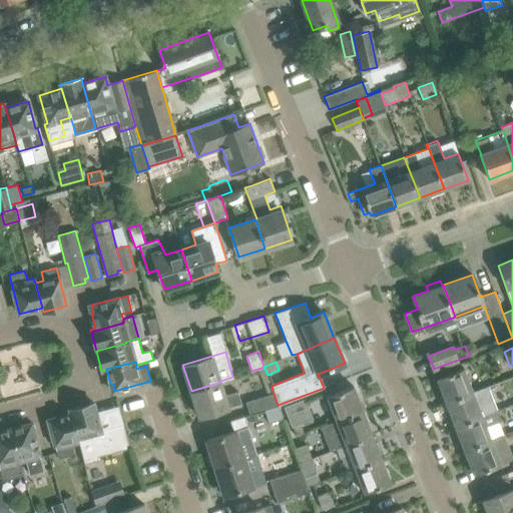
[(265,368),(258,370),(261,380),(264,379),(267,390),(266,390),(268,395),(245,402),(249,415),(264,410),(278,405),(273,390),(268,375),(265,368)]
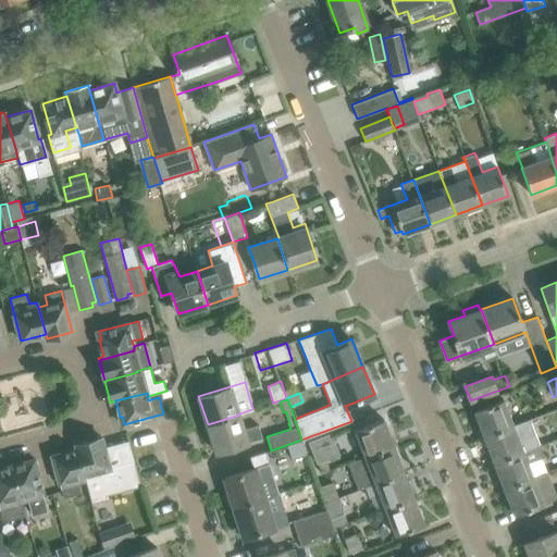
[(503,399),(474,410),(485,437),(530,420),(529,419),(514,425),(503,399)]
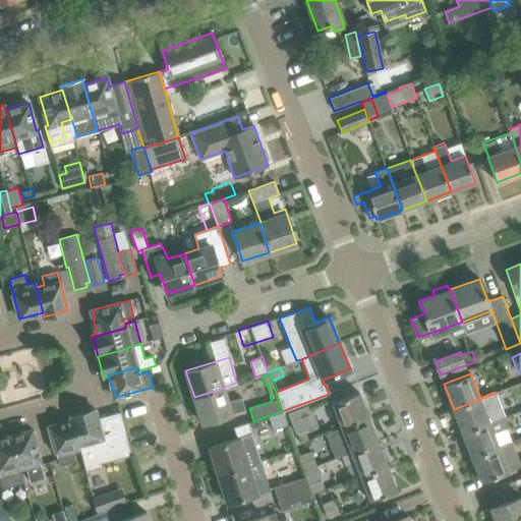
[(224,388),(194,397),(203,423),(245,409),(241,397),(228,401),(224,388)]
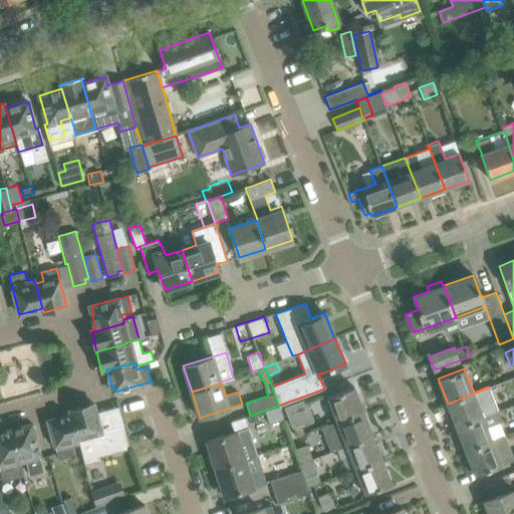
[(354,387),(335,395),(327,398),(337,423),(363,412),(354,387)]
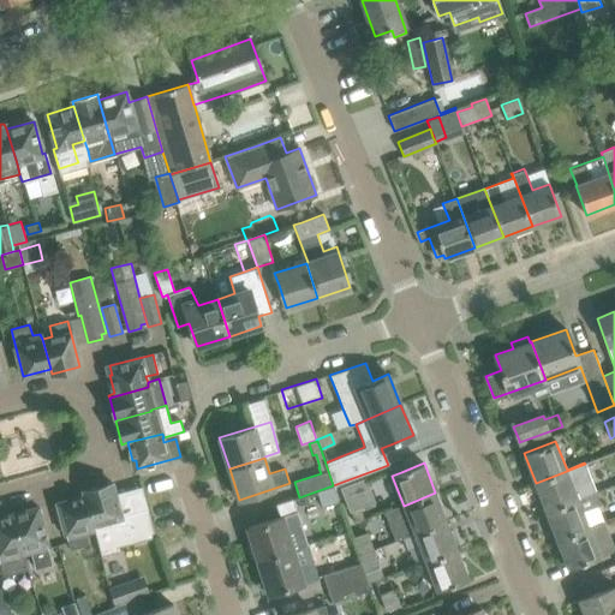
[(585,464),(536,483),(547,512),(596,493),(585,464)]
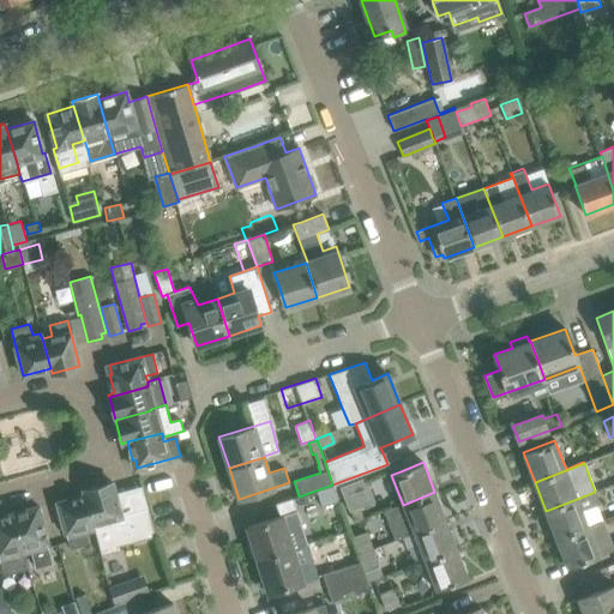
[(363,480),(339,488),(349,511),(350,510),(354,522),(363,518),(359,505),(372,500),(363,480)]
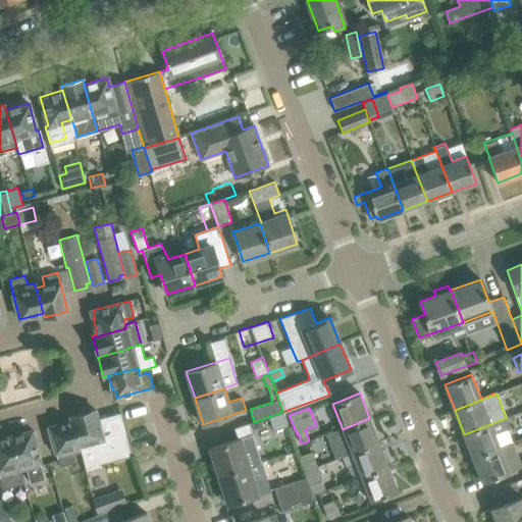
[(125,432),(103,438),(95,410),(71,416),(72,421),(81,450),(87,472),(101,468),(100,465),(133,456),(125,432)]
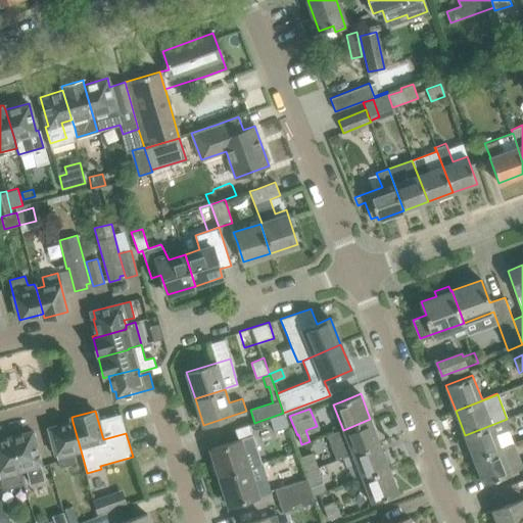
[(283,413),(269,418),(274,432),(288,427),(284,414),(283,413)]
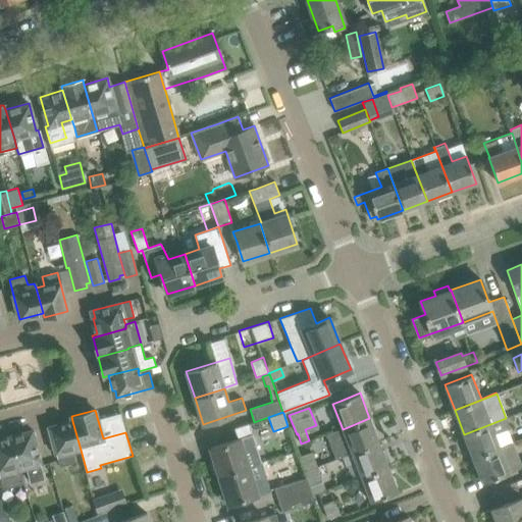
[(378,442),(369,418),(343,429),(326,434),(335,459),(343,457),(363,449),(378,442)]
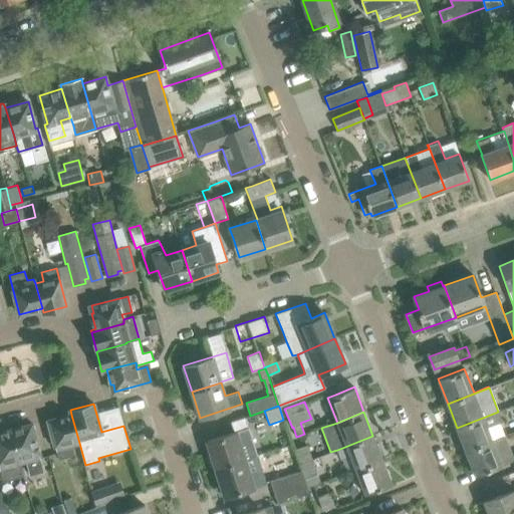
[(498,412),(457,428),(466,452),(505,437),(499,422),(501,421),(498,412)]
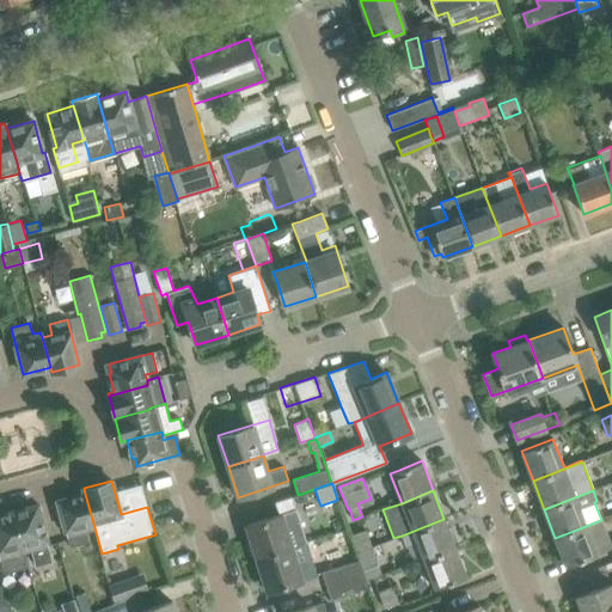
[(85,494),(57,501),(71,546),(89,542),(85,531),(95,527),(85,494)]
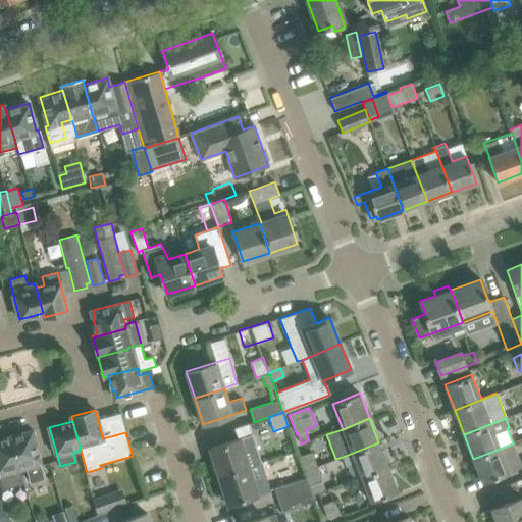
[(27,432),(11,436),(18,466),(19,466),(20,471),(27,469),(30,482),(44,479),(41,465),(33,432),(27,433),(27,432)]
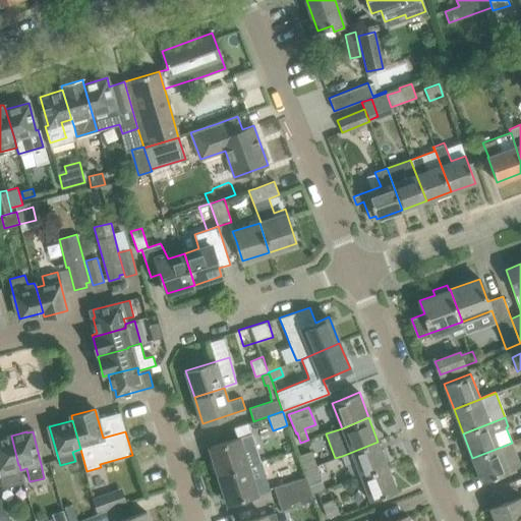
[(214,460),(209,462),(214,475),(218,473),(219,474),(247,465),(261,461),(251,433),(238,438),(229,441),(210,447),(214,460)]
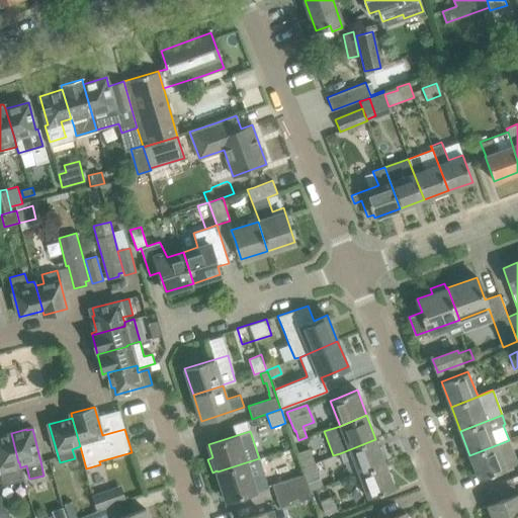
[(0,475),(3,485),(23,479),(20,467),(19,462),(18,462),(11,433),(0,435),(0,475)]
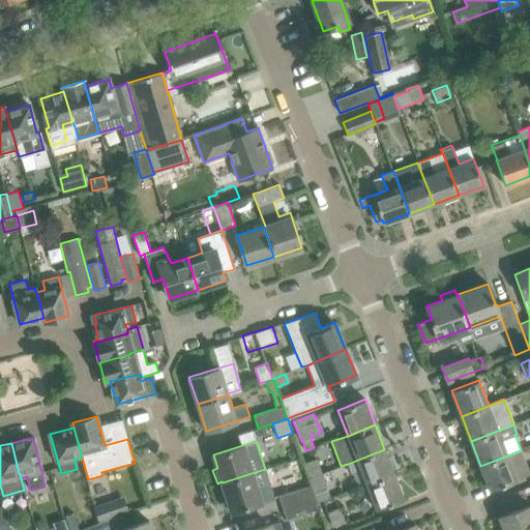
[(384,449),(348,464),(351,473),(360,469),(366,484),(393,473),(384,449)]
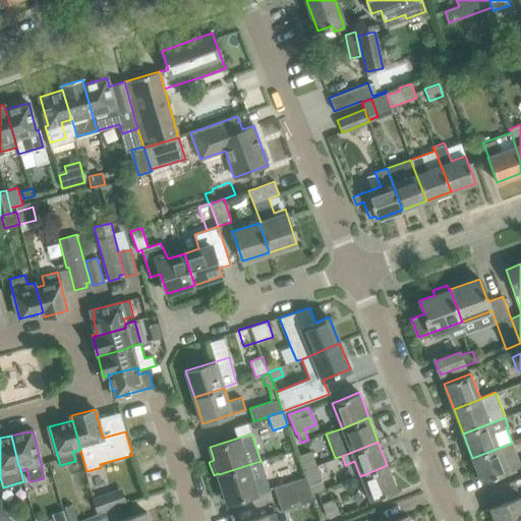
[(512,443),(472,458),(481,482),(520,467),(512,443)]
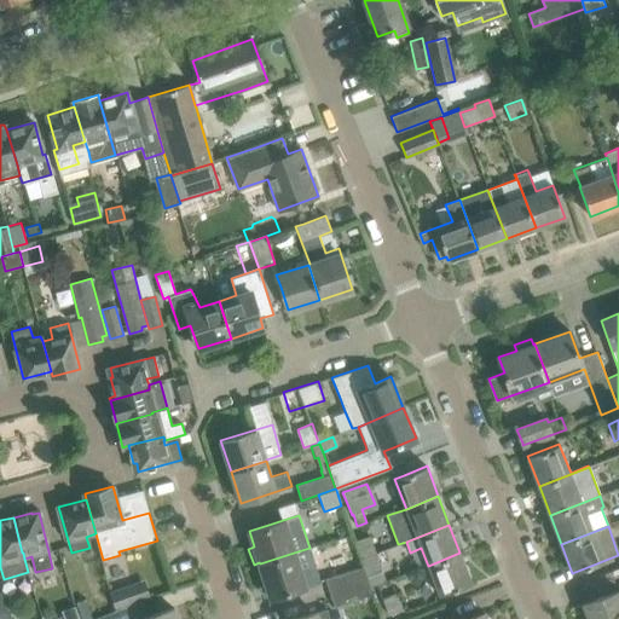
[(353,541),(360,559),(376,553),(370,534),(353,541)]
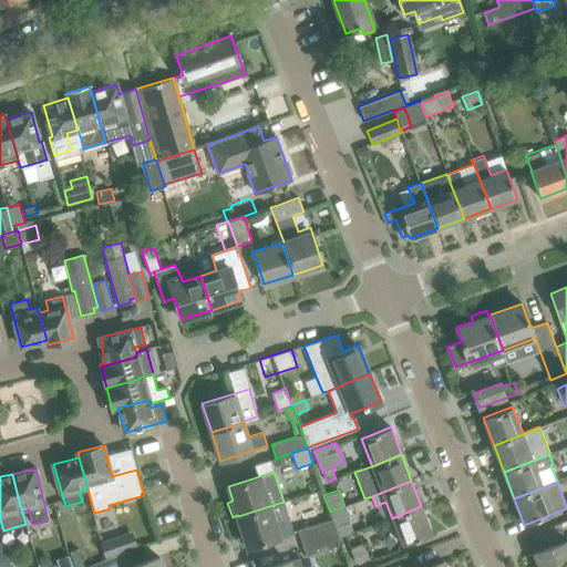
[(269,506),(238,516),(248,547),(294,533),(289,518),(276,523),(269,506)]
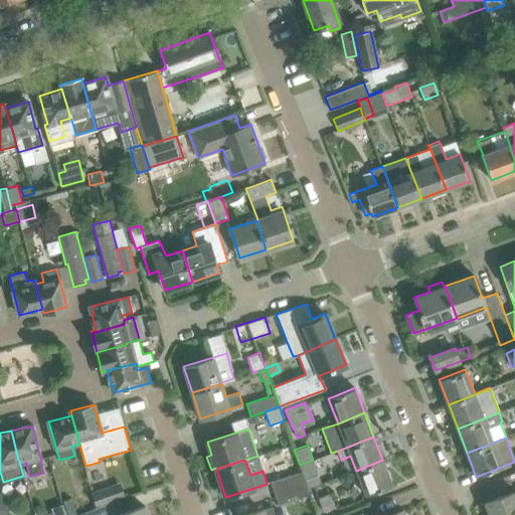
[(313,460),(300,465),(302,472),(306,483),(308,488),(321,483),(313,460)]
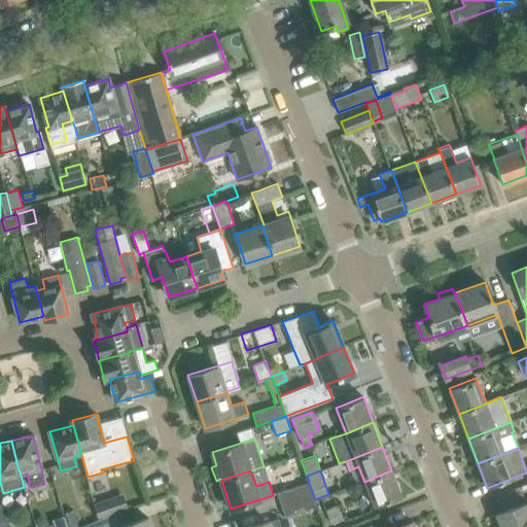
[(391,470),(364,482),(374,506),(401,496),(391,470)]
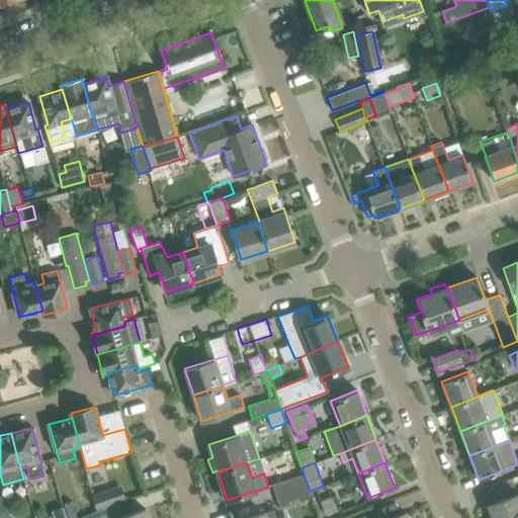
[(272,485),(276,496),(308,486),(304,475),(272,485)]
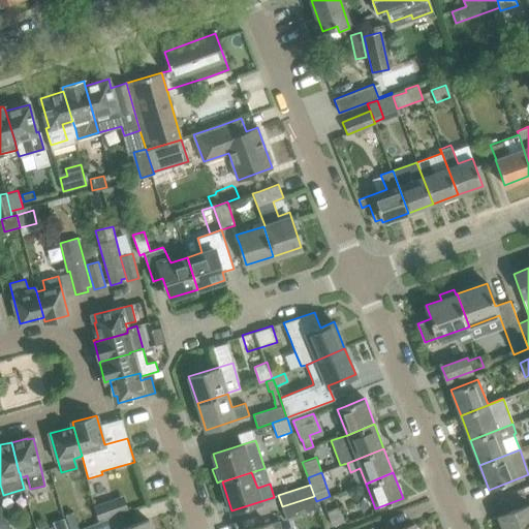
[(314,496),(282,506),(286,520),(318,508),(316,501),(314,496)]
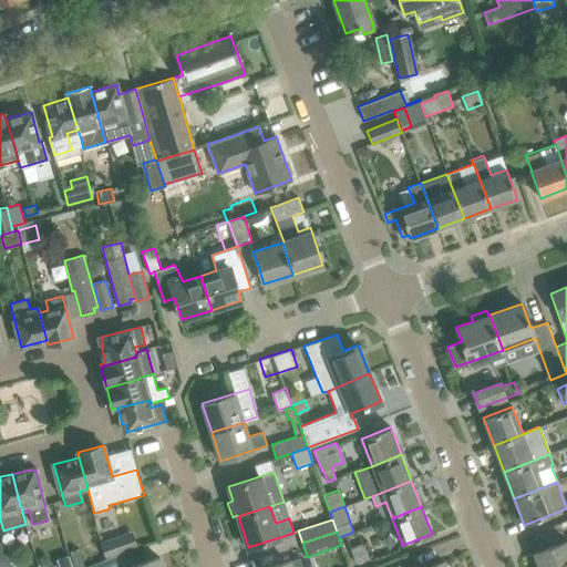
[(106,559),(119,555),(113,540),(101,545),(106,559)]
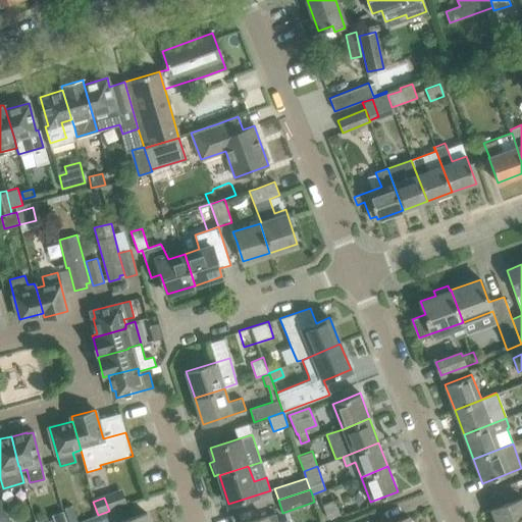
[(492,509),(497,521),(521,521),(521,498),(521,499),(521,498),(492,509)]
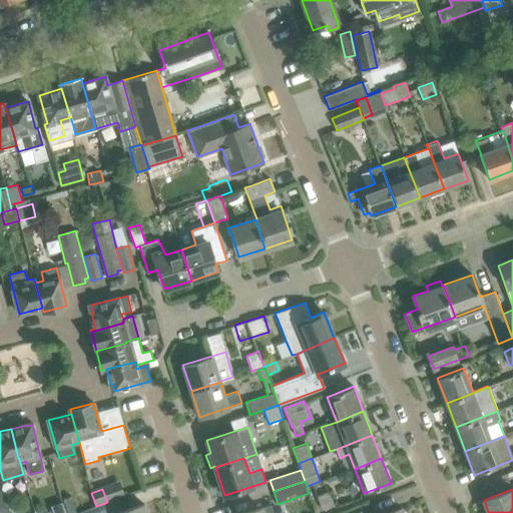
[(322,510),(333,506),(328,492),(317,495),(322,510)]
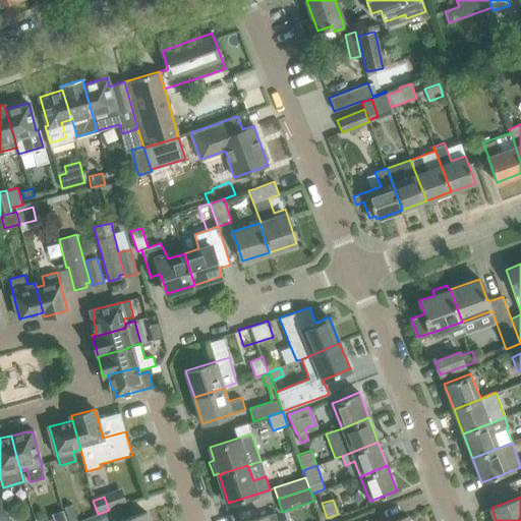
[(84,503),(69,507),(73,520),(88,516),(84,503)]
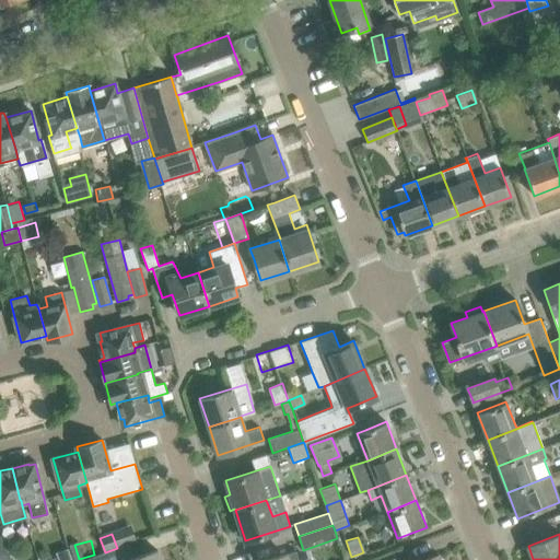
[(73,559),(69,546),(55,550),(57,557),(46,559),(73,559)]
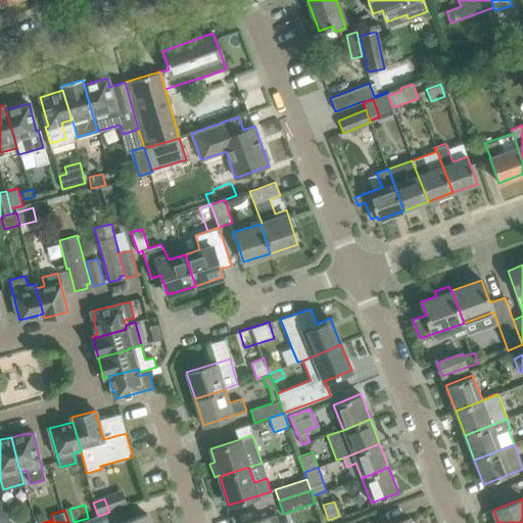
[(149,522),(146,514),(120,522),(115,511),(82,522),(149,522)]
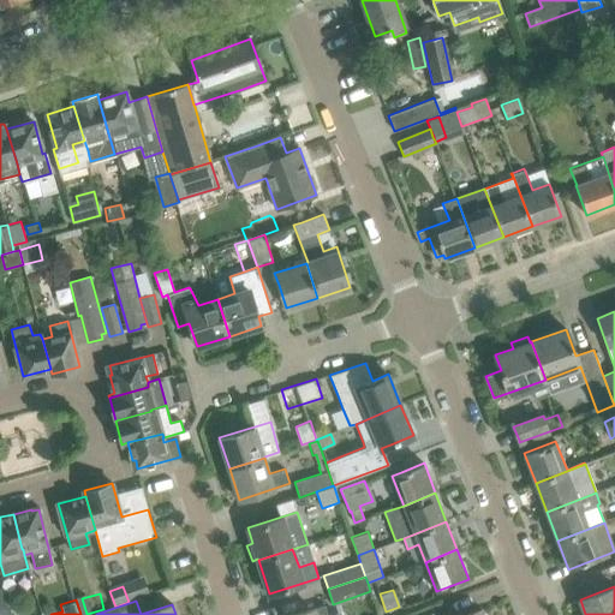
[(292,614),(328,614),(326,604),(292,614)]
